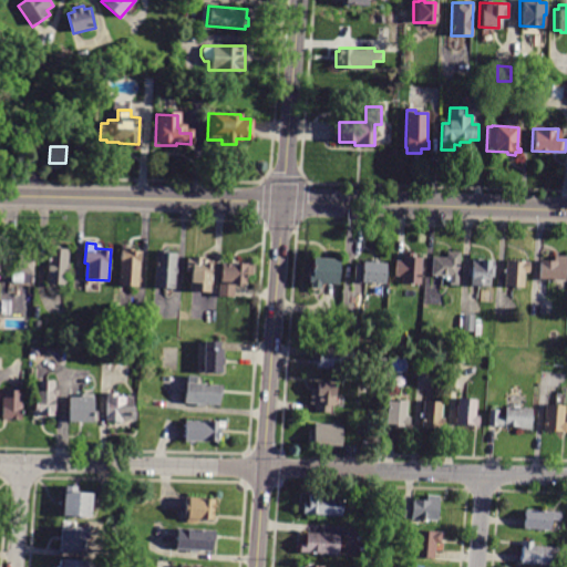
[(66,285),(47,284),(49,245),(60,246),(60,249),(69,249),(66,285)]
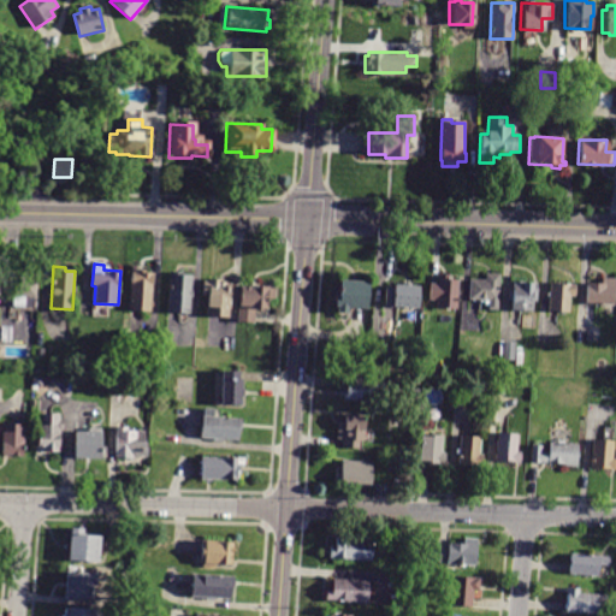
[(147,271),(147,273),(154,273),(152,312),(129,311),(131,272),(138,272),(138,270),(147,271)]
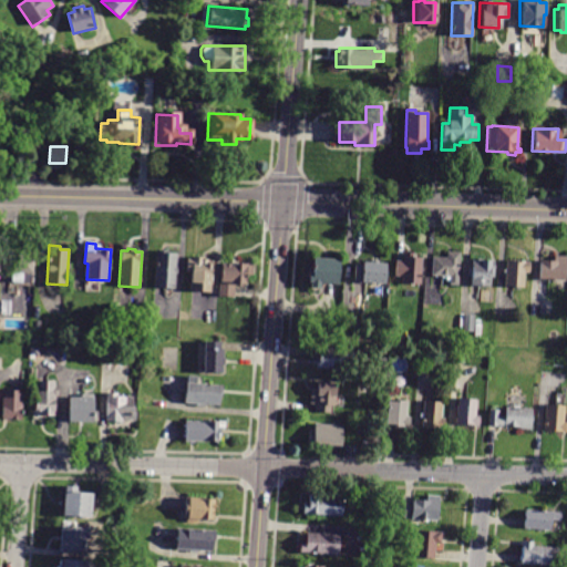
[(32,284),(10,282),(12,249),(24,249),(24,253),(34,254),(32,284)]
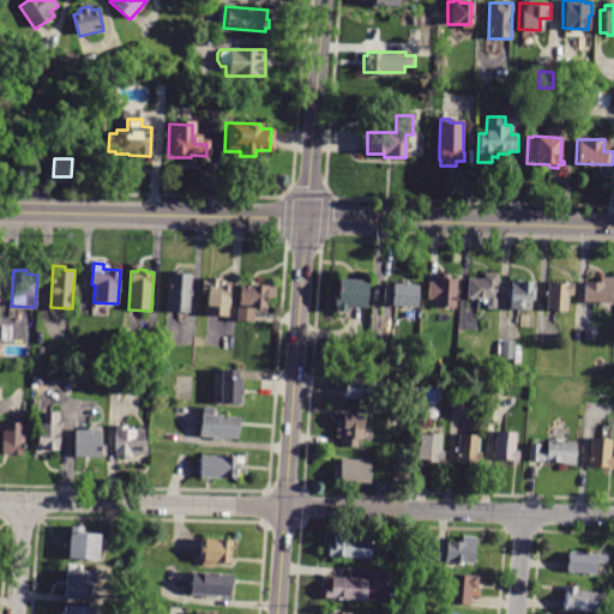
[(190,313),(168,312),(170,270),(182,271),(182,274),(192,275),(190,313)]
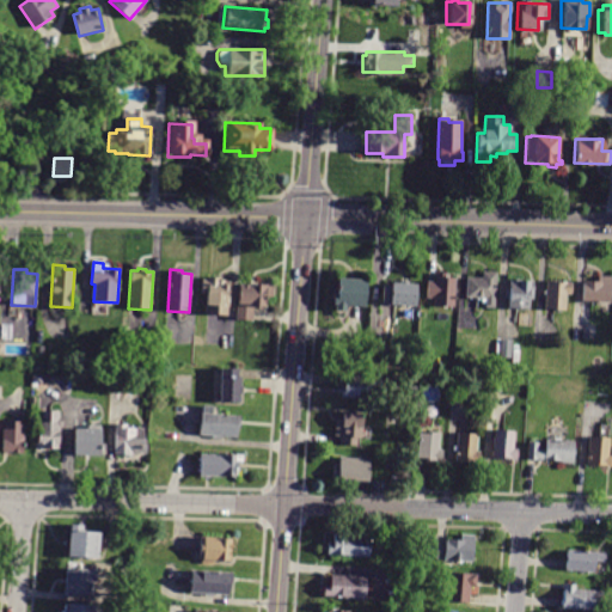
[(495,308),(485,307),(485,299),(466,298),(467,277),(481,279),(482,271),(496,273),(495,308)]
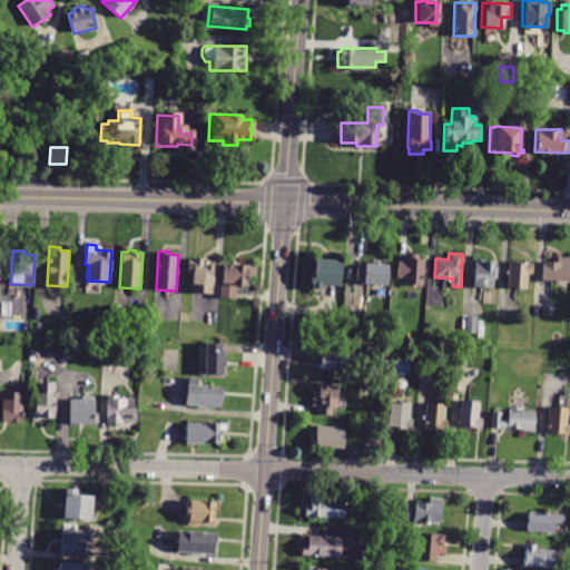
[(405,254),(416,255),(416,258),(424,258),(423,286),(405,285),(405,278),(397,277),(397,262),(405,262),(405,254)]
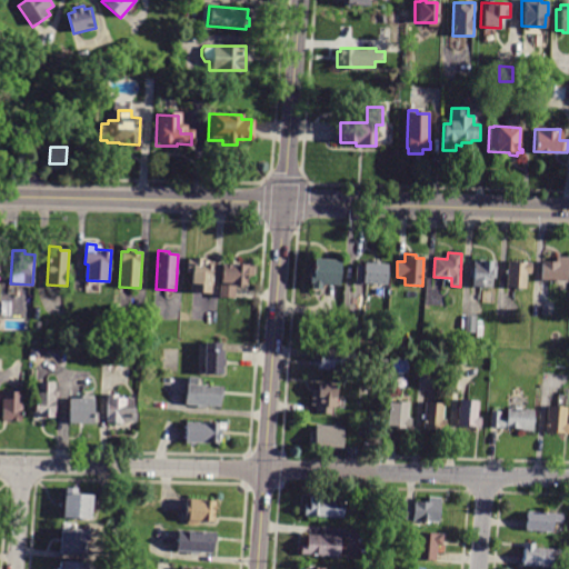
[(568,258),(567,289),(559,289),(560,282),(541,281),(542,260),(557,261),(557,257),(568,258)]
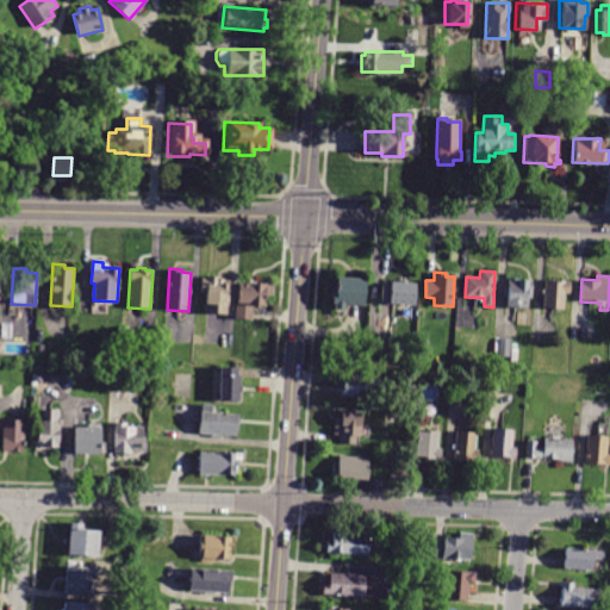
[(228,315),(205,313),(206,292),(201,292),(201,278),(207,279),(207,277),(219,277),(219,280),(229,281),(228,315)]
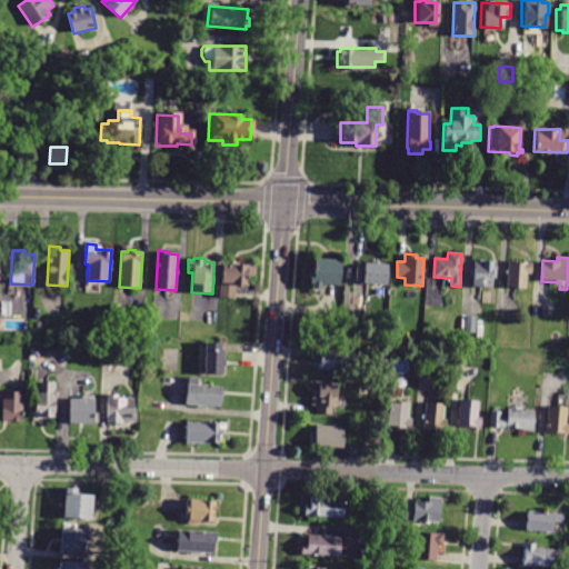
[(341,266),(339,286),(321,285),(321,290),(312,289),(312,285),(310,283),(310,272),(313,273),(315,259),(341,261),(341,266)]
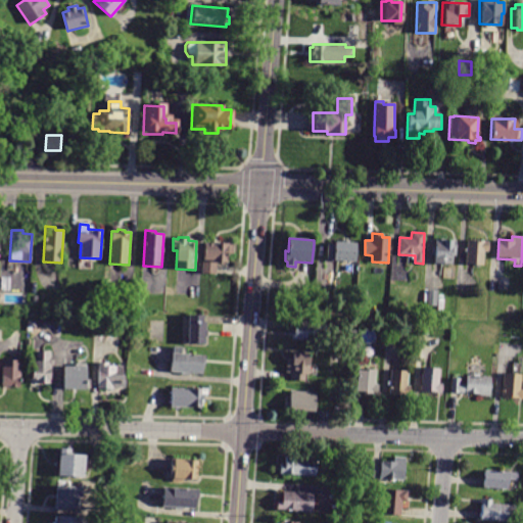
[(456,256),(453,255),(452,265),(432,263),(434,239),(457,240),(456,256)]
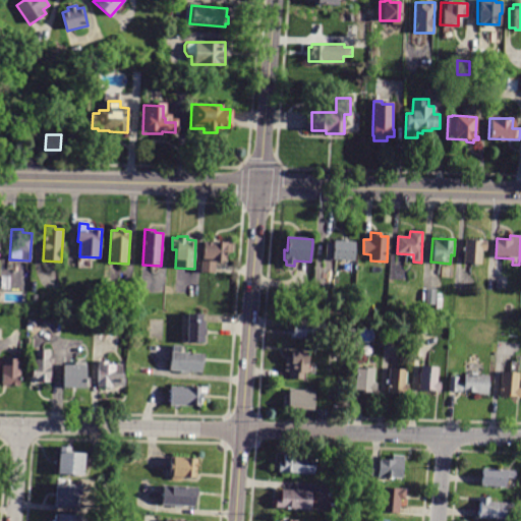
[(355,242),(354,261),(326,258),(327,241),(334,242),(334,240),(341,241),(341,239),(348,240),(348,242),(355,242)]
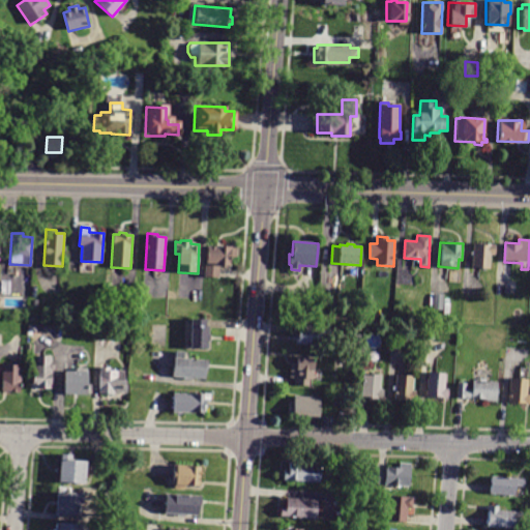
[(495,244),(495,255),(491,255),(490,269),(472,268),(474,243),(495,244)]
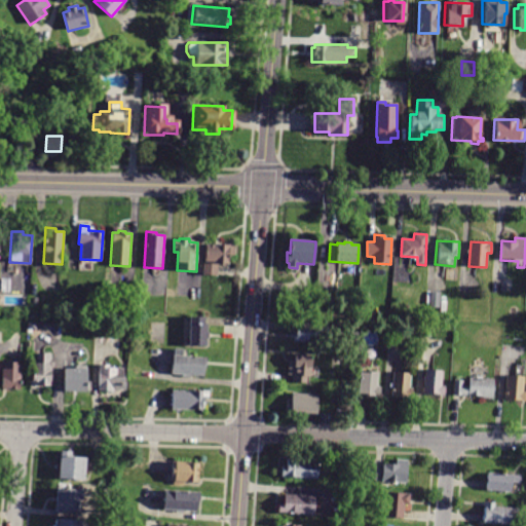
[(234,256),(228,255),(228,264),(218,264),(217,276),(203,275),(205,243),(235,246),(234,256)]
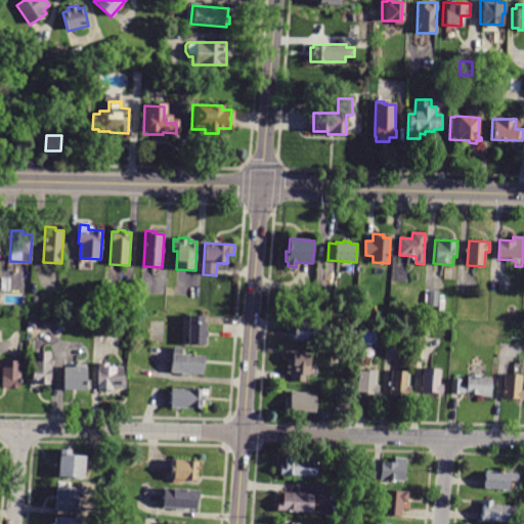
[(439,292),(438,307),(428,306),(430,291),(439,292)]
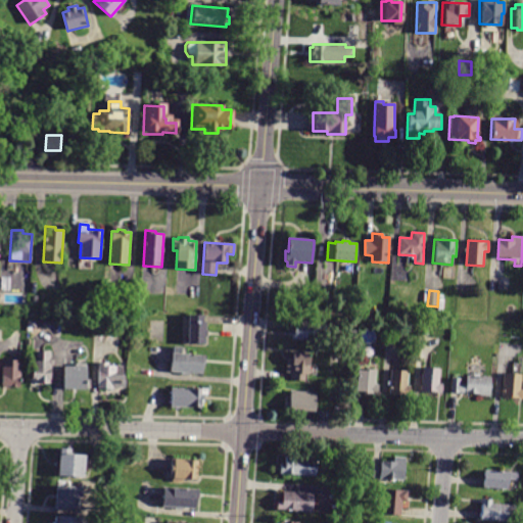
[(39,306),(31,305),(32,295),(40,295),(39,306)]
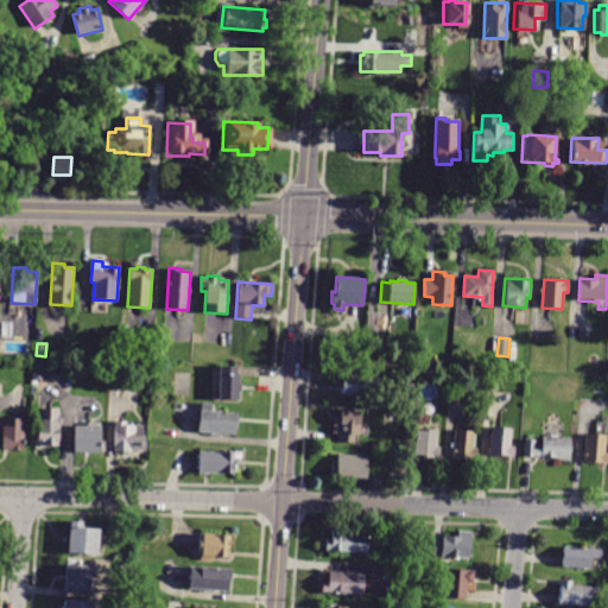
[(163,361),(153,360),(154,349),(164,350),(163,361)]
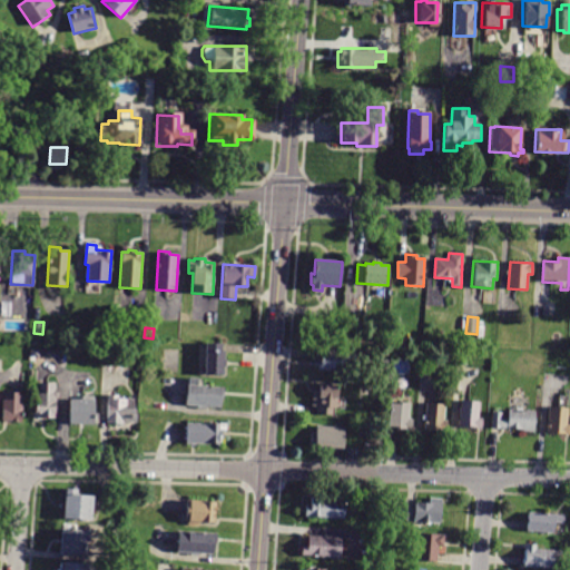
[(151,355),(144,354),(145,343),(153,343),(151,355)]
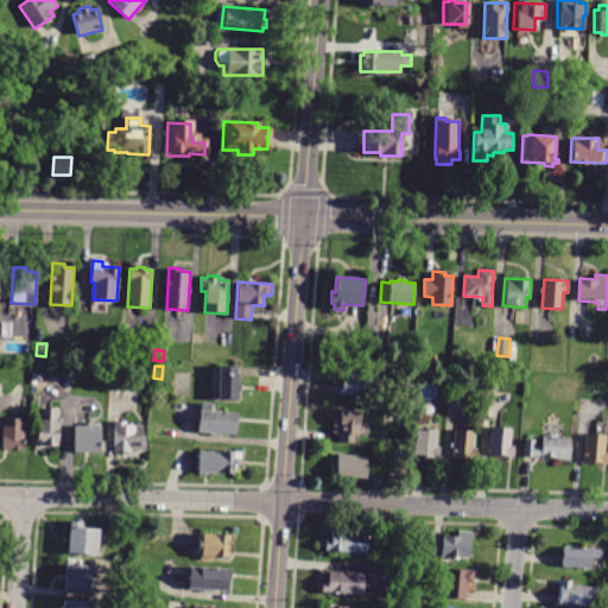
[(239,384),(241,384),(241,392),(238,392),(238,400),(215,399),(215,367),(236,368),(236,374),(239,374),(239,384)]
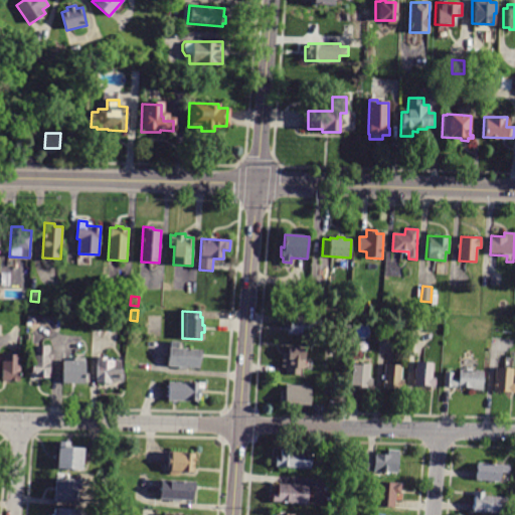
[(291,318),(291,316),(304,317),(304,315),(311,315),(311,318),(322,318),(320,337),(287,334),(288,325),(290,325),(291,318)]
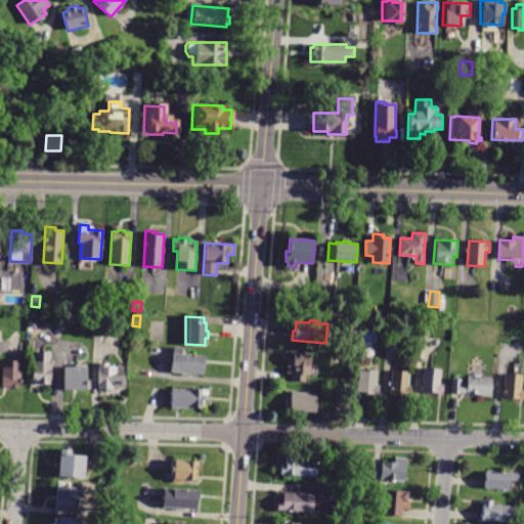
[(365,329),(356,329),(356,320),(365,320),(365,329)]
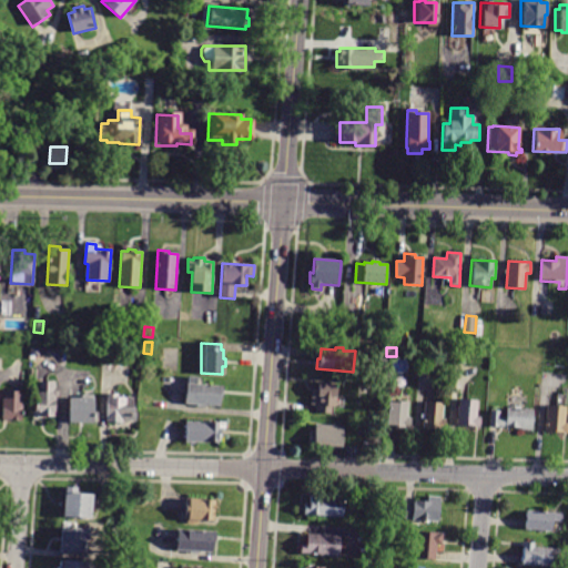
[(189,376),(199,377),(198,384),(223,386),(222,397),(221,397),(220,406),(185,404),(188,384),(189,384),(189,376)]
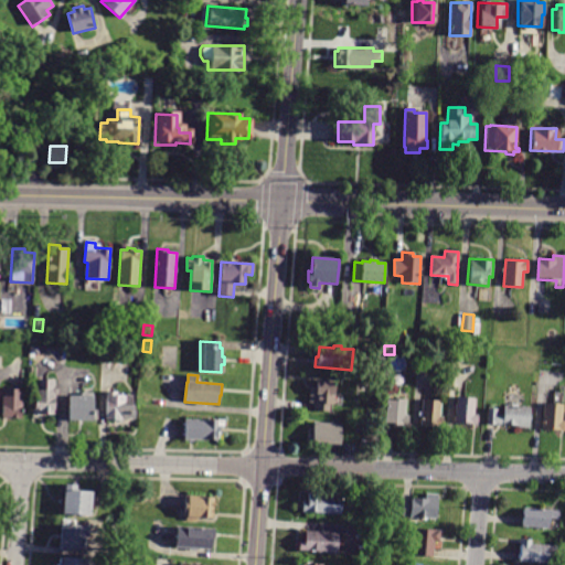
[(57,385),(57,395),(55,395),(55,415),(38,414),(38,409),(34,409),(35,380),(55,380),(55,385),(57,385)]
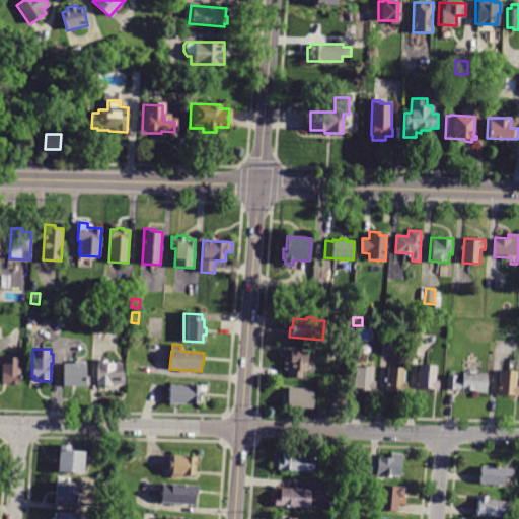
[(303,379),(288,377),(288,371),(284,370),(285,360),(290,361),(291,349),(308,350),(307,372),(303,371),(303,379)]
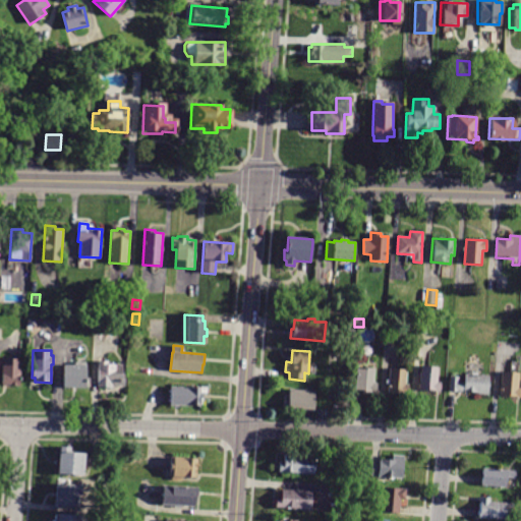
[(20,359),(20,386),(1,386),(2,358),(20,359)]
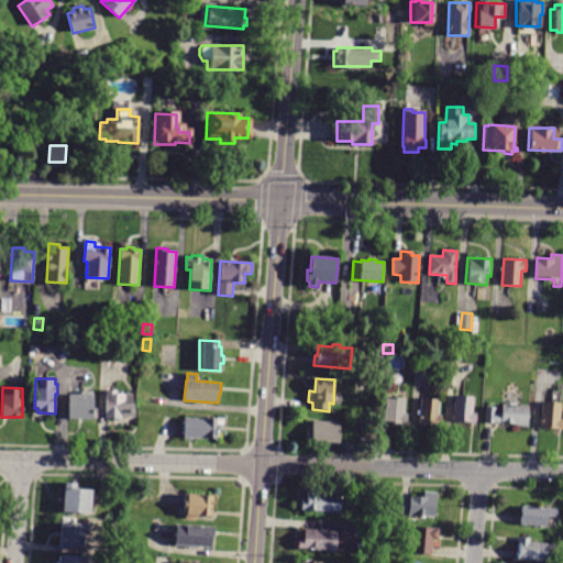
[(84,395),(84,390),(94,392),(94,408),(97,408),(97,419),(68,418),(69,394),(84,395)]
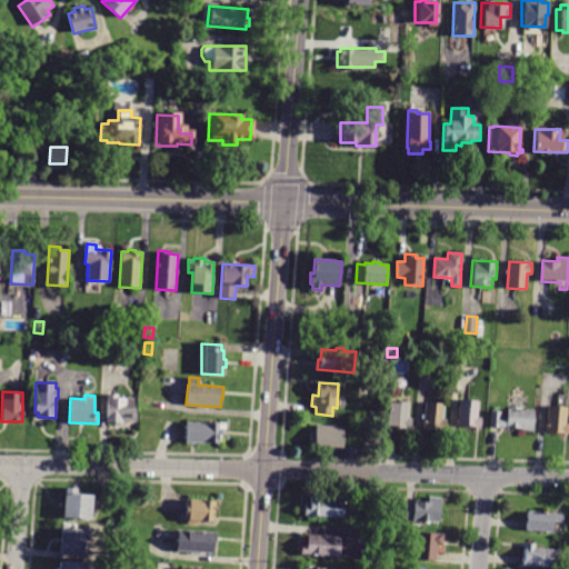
[(122,421),(122,423),(107,422),(107,395),(117,395),(117,398),(133,398),(133,409),(137,409),(136,422),(122,421)]
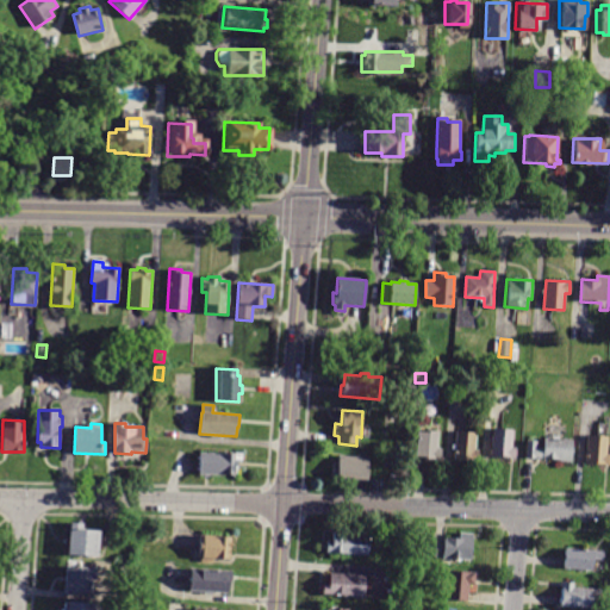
[(417,459),(416,458),(418,429),(439,431),(437,449),(441,449),(440,460),(417,459)]
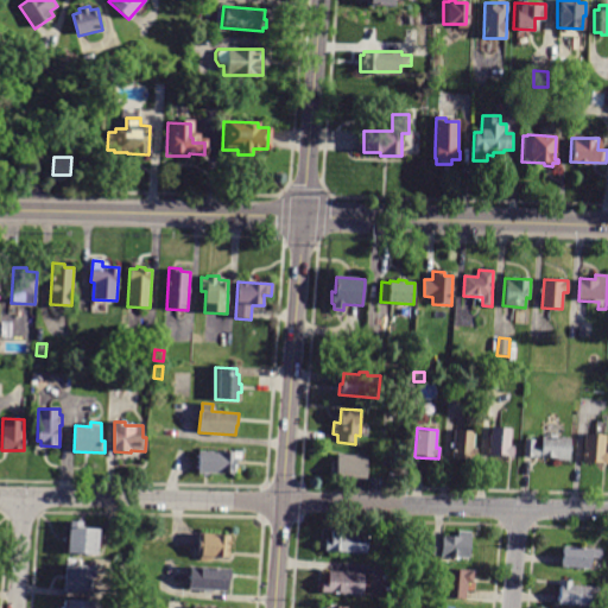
[(512,429),(511,447),(514,447),(513,457),(489,455),(492,428),(512,429)]
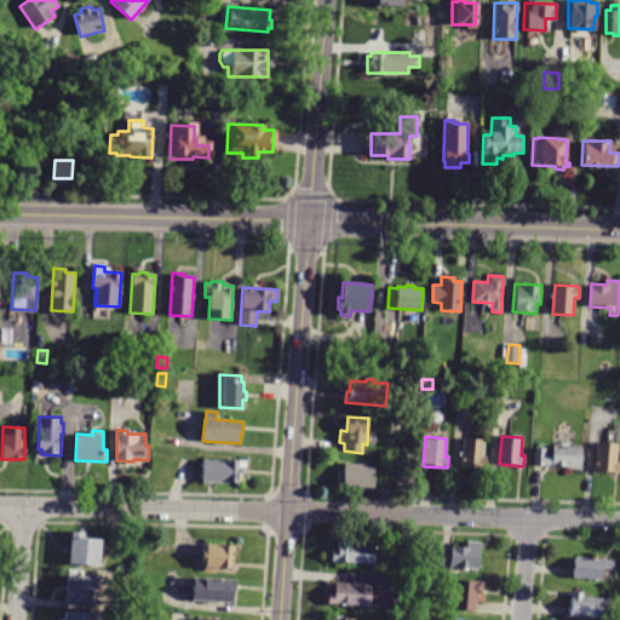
[(474,438),(484,440),(483,458),(487,458),(487,469),(461,468),(464,438),(474,438)]
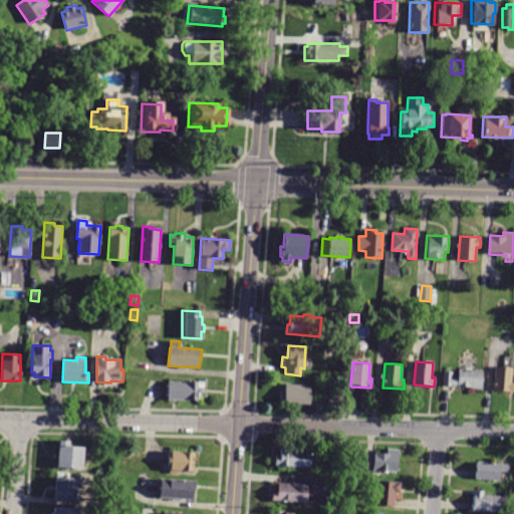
[(512,368),(511,382),(513,383),(513,393),(493,391),(495,366),(512,368)]
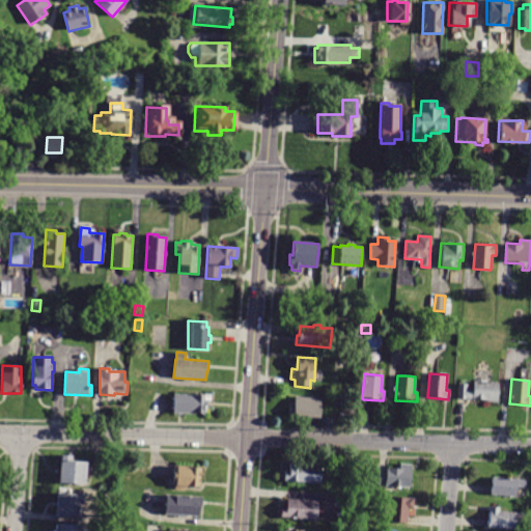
[(498,383),(497,400),(458,398),(458,383),(466,383),(466,390),(471,390),(471,382),(498,383)]
